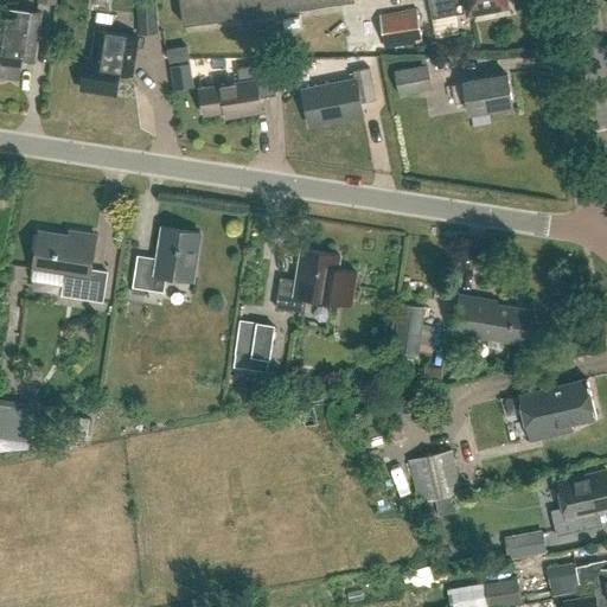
[(158,0),(136,0),(139,34),(160,33),(158,0)]
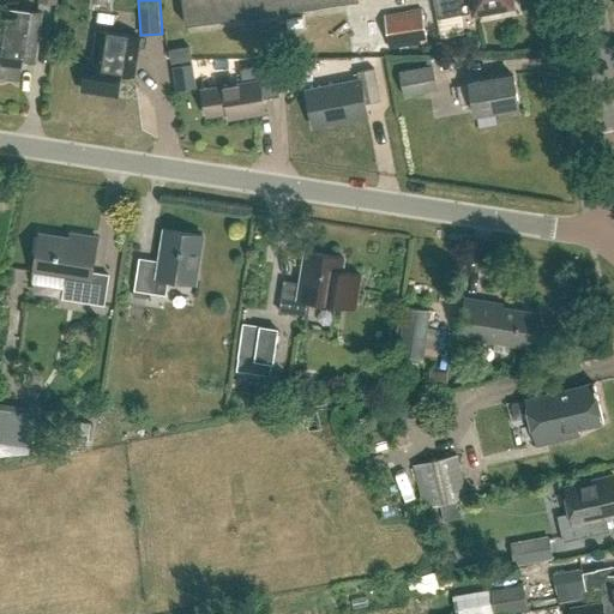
[(187,0),(191,23),(349,0),(187,0)]
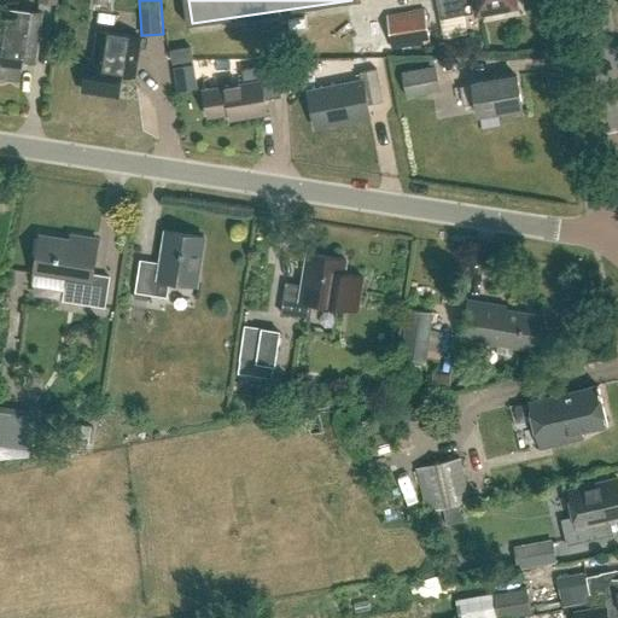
[(518,5),(517,0),(437,0),(442,19),(518,5)]
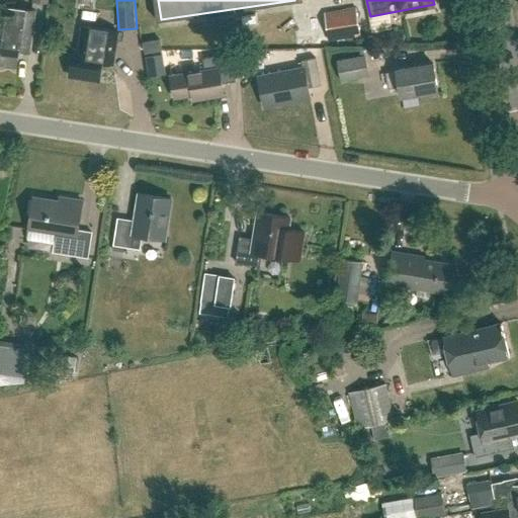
[(0,65),(17,68),(19,49),(30,51),(35,10),(0,5),(0,65)]
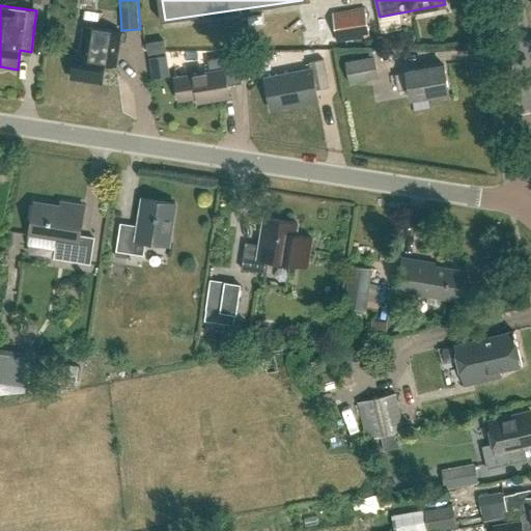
[(370,36),(365,8),(333,14),(337,42),(370,36)]
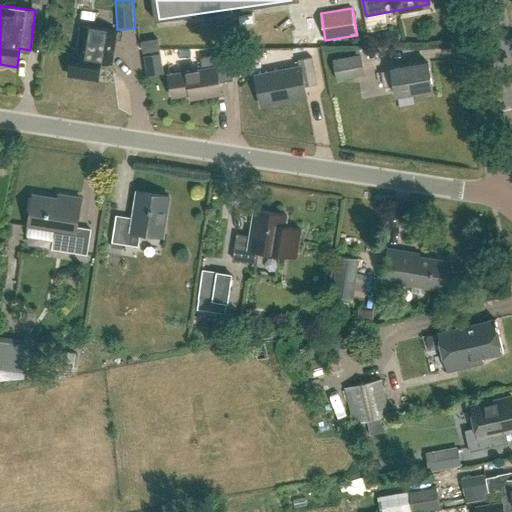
[(70,75),(99,79),(101,62),(112,63),(117,31),(83,26),(79,49),(74,49),(70,75)]
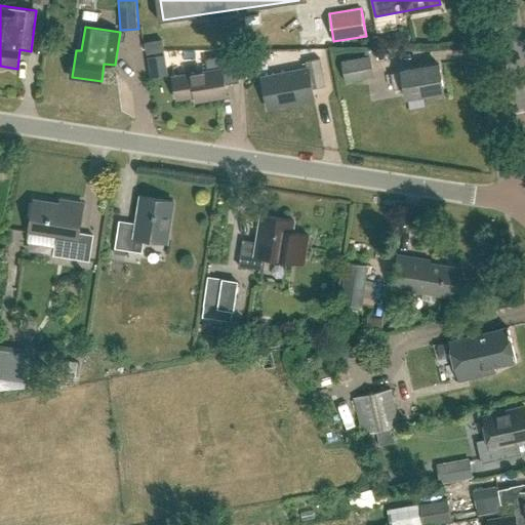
[(163,40),(146,42),(148,53),(165,50),(163,40)]
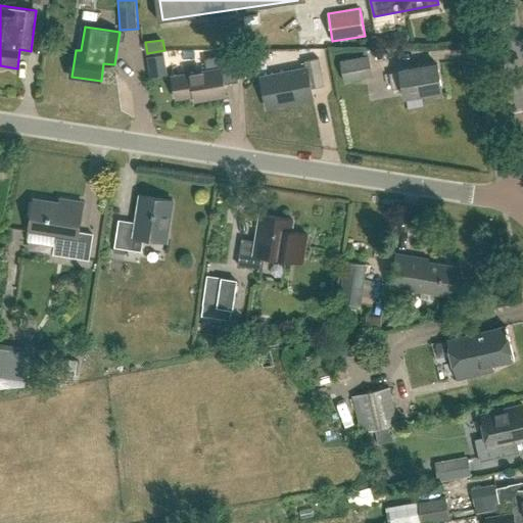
[(239,82),(235,54),(205,58),(207,70),(174,77),(178,99),(196,97),(196,102),(227,97),(226,85),(239,82)]
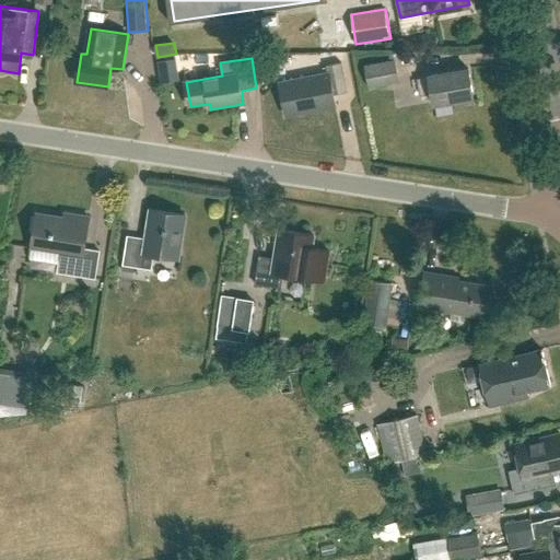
[(394,59),(365,65),(370,89),(398,82),(394,59)]
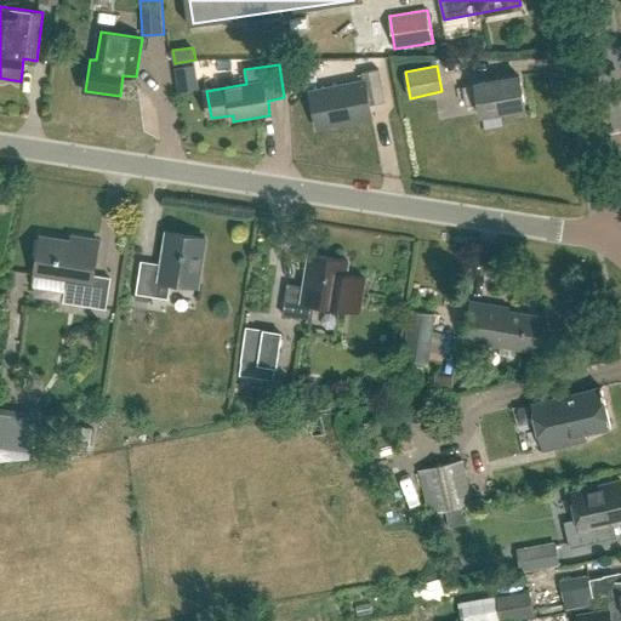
[(176,69),(180,92),(199,90),(197,67),(176,69)]
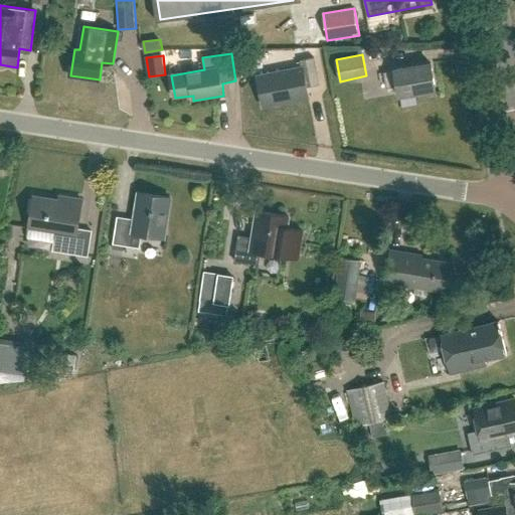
[(263,107),(309,98),(307,88),(320,86),(315,58),(300,61),(302,68),(256,77),(263,107)]
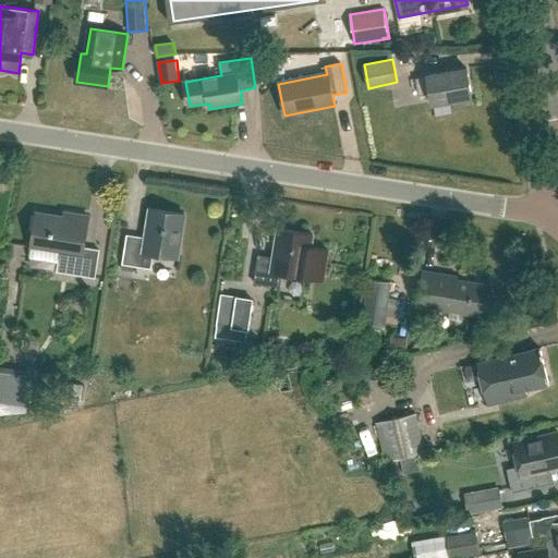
[(472,98),(468,68),(427,75),(427,76),(416,79),(420,95),(431,93),(433,105),(472,98)]
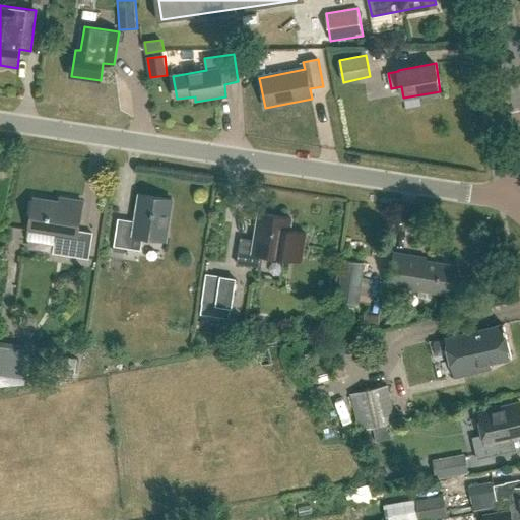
[(166,241),(172,200),(139,195),(135,221),(118,219),(114,247),(140,251),(142,237),(166,241)]
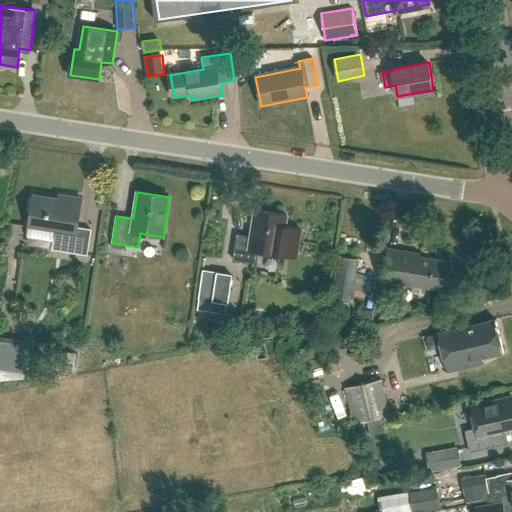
[(82,199),(68,197),(68,201),(34,196),(29,225),(56,230),(53,250),(87,255),(91,230),(77,228),(82,199)]
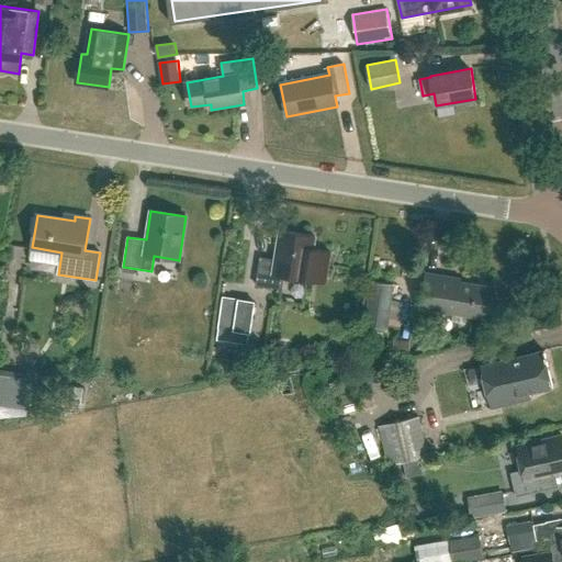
[(330,250),(313,248),(315,235),(281,229),(276,259),(260,257),(256,283),(282,288),(284,274),(325,281),(330,250)]
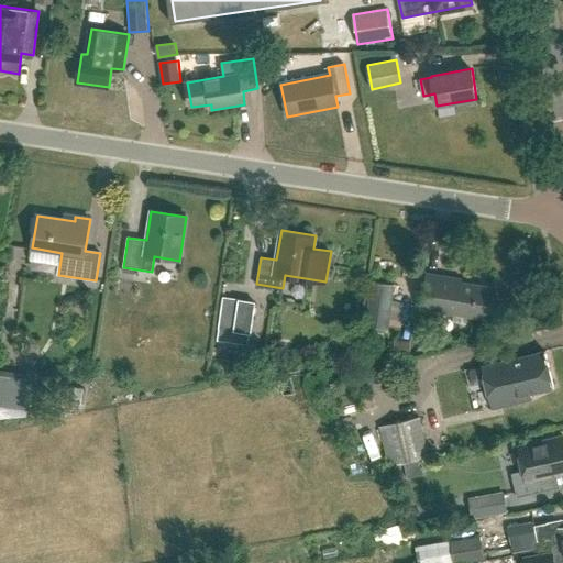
[(427,275),(421,308),(489,319),(495,288),(452,282),(452,278),(427,275)]
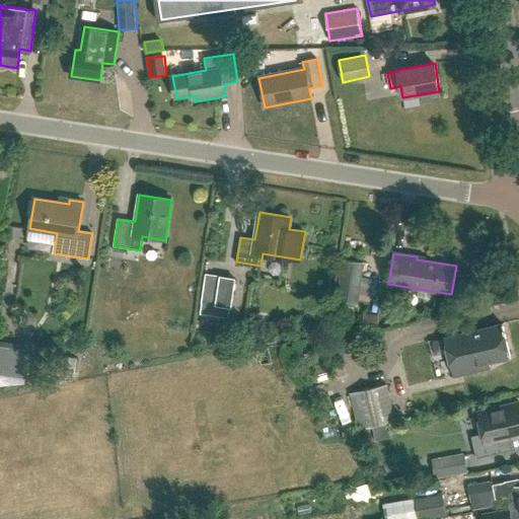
[(360,303),(365,263),(343,260),(338,300),(360,303)]
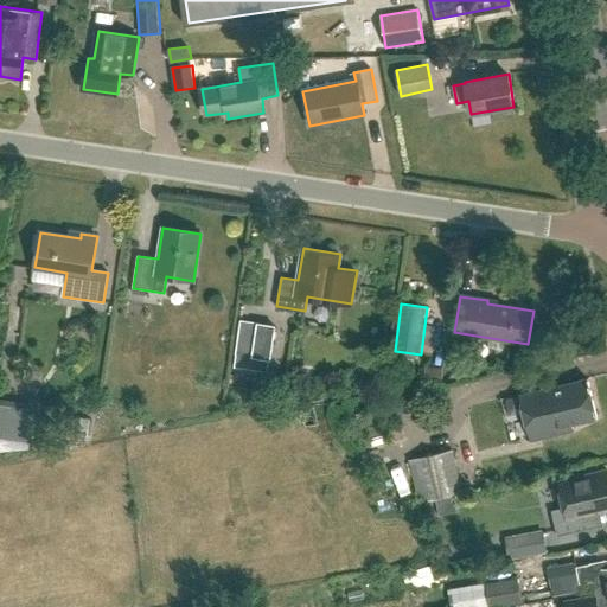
[(237,346),(254,349),(253,356),(269,358),(275,325),(242,320),(237,346)]
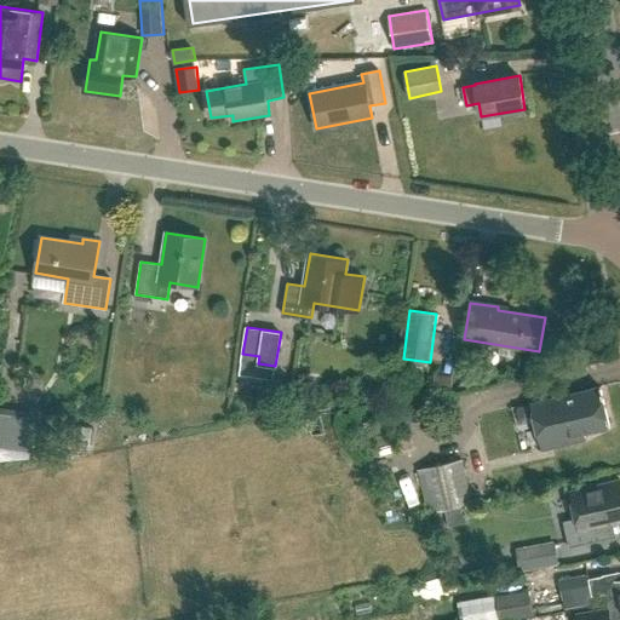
[(584,432),(609,428),(600,386),(532,402),(543,448),(585,437),(584,432)]
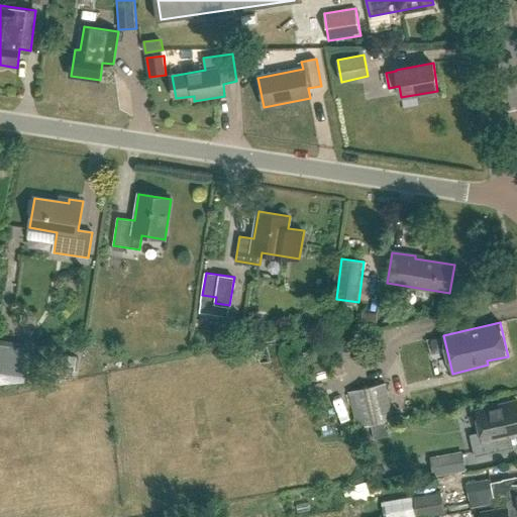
[(0,374),(24,377),(28,345),(0,341),(0,374)]
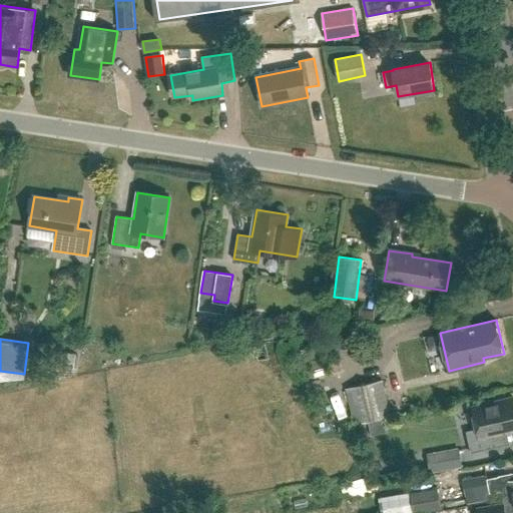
[(391,415),(382,379),(346,388),(354,424),(391,415)]
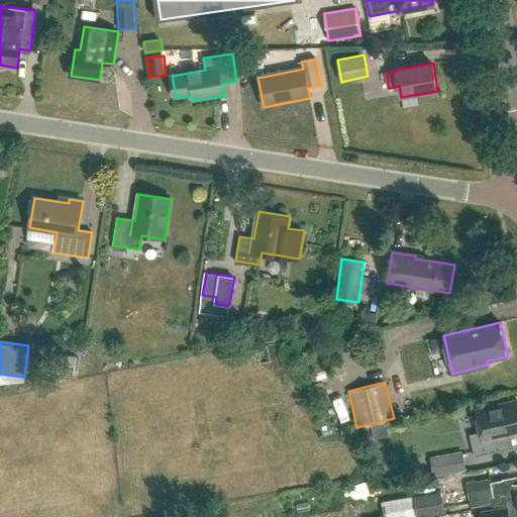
[(323,386),(325,396),(347,393),(346,383),(323,386)]
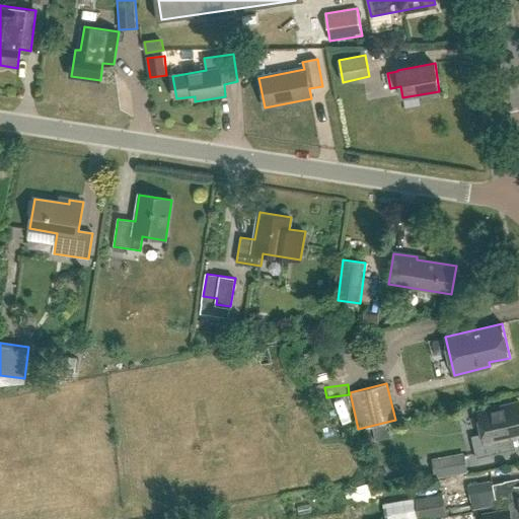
[(498,441),(518,435),(518,401),(478,412),(484,433),(471,436),(476,458),(500,452),(498,441)]
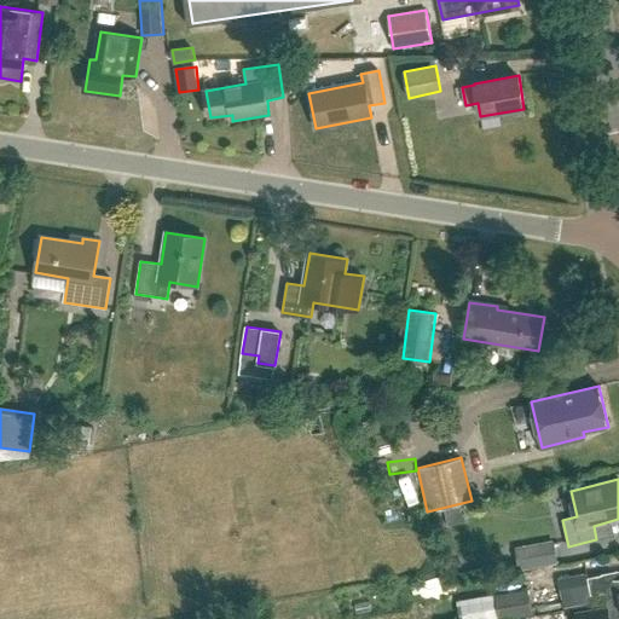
[(555,541),(516,548),(520,571),(559,565),(555,541)]
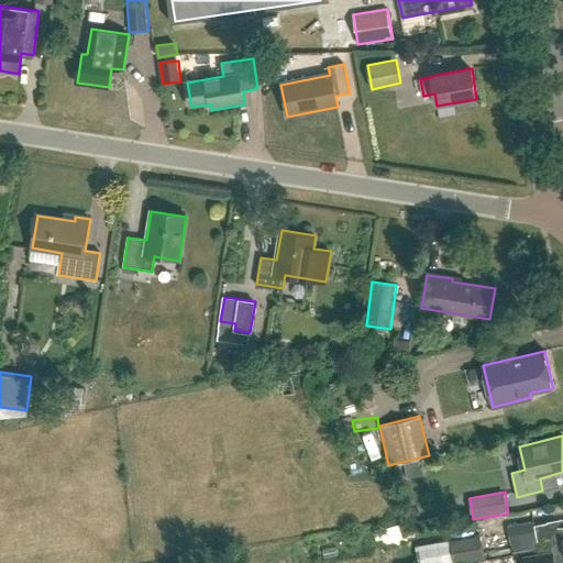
[(534,525),(537,540),(550,538),(551,545),(562,543),(562,520),(562,518),(547,521),(547,522),(534,525)]
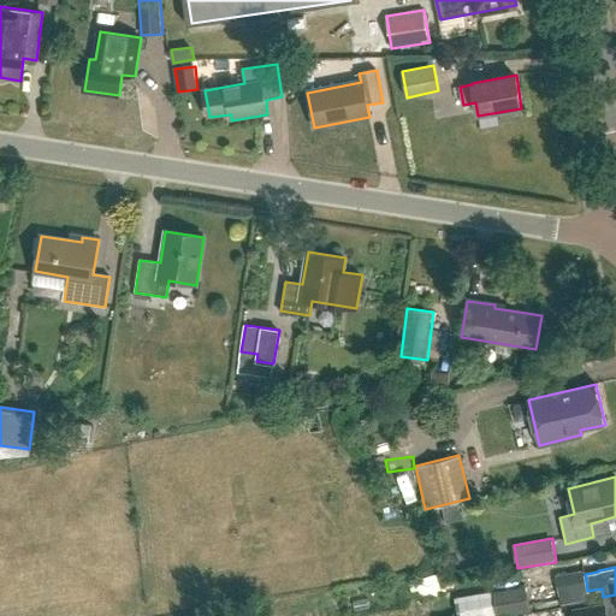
[(587,591),(585,574),(584,572),(554,576),(560,606),(590,602),(588,596),(587,591)]
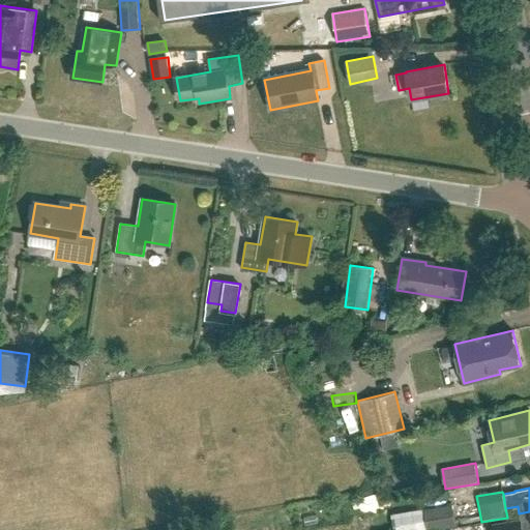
[(423,510),(427,529),(436,529),(455,527),(452,505),(423,510)]
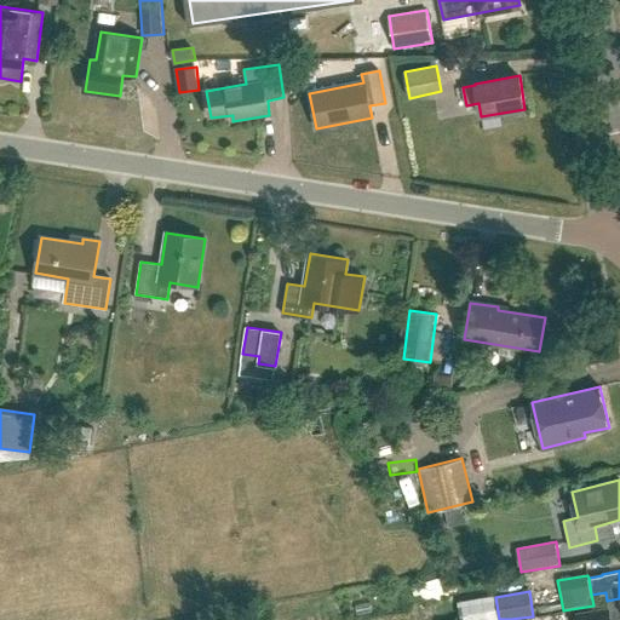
[(619,619),(619,598),(607,601),(608,607),(574,613),(575,619),(619,619)]
